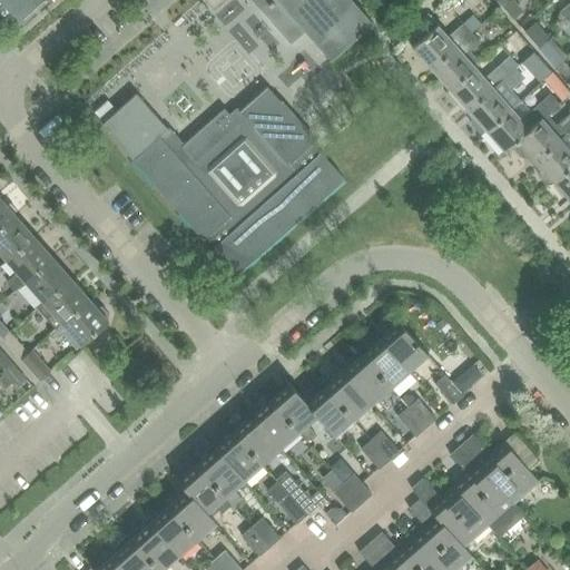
[(42,0),(0,0),(0,1),(18,21),(42,0)]
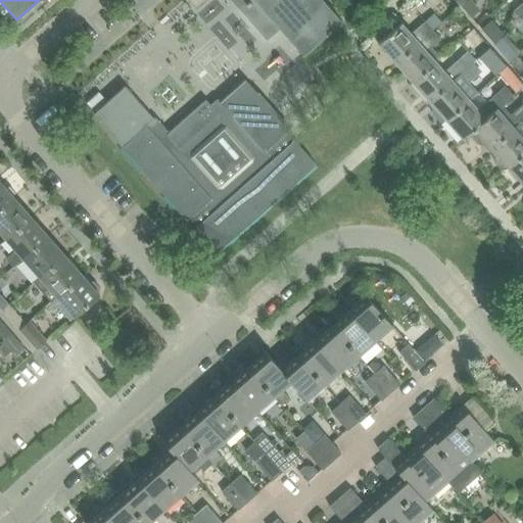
[(230,0),(267,40),(280,29),(303,55),(341,21),(322,0),(230,0)]
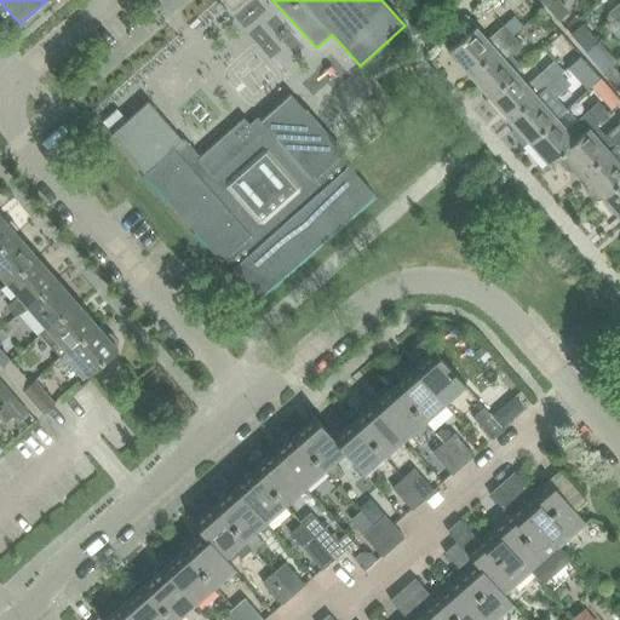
[(558,0),(552,0),(545,6),(560,22),(569,12),(558,0)]
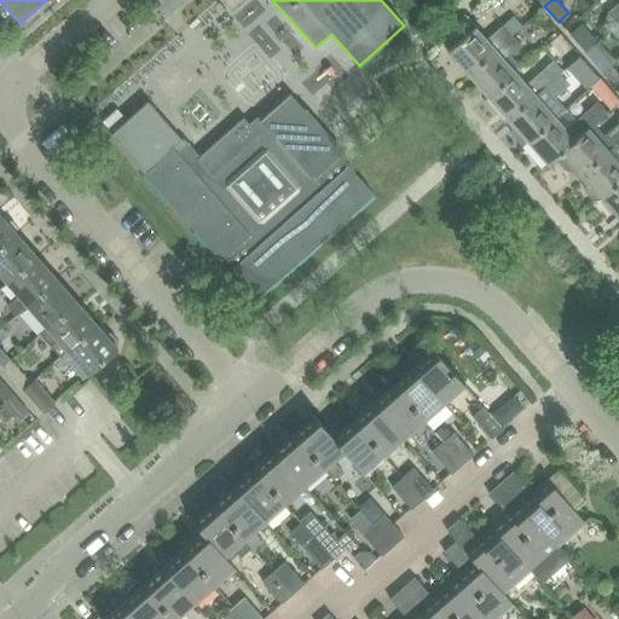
[(618,1),(608,12),(617,23),(618,21),(618,1)]
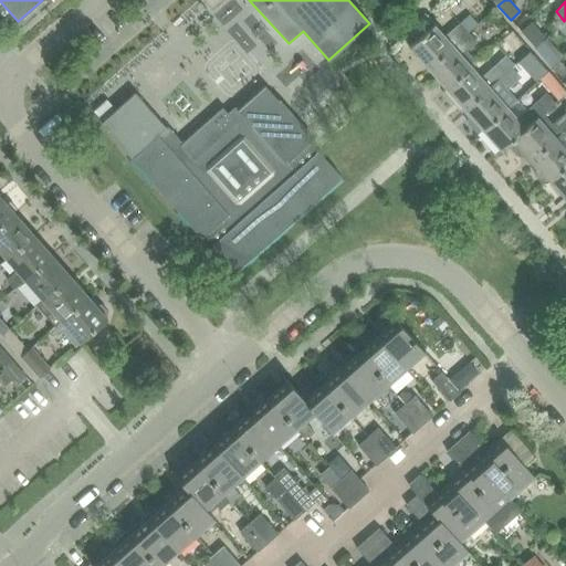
[(469,16),(459,23),(468,33),(477,24),(469,16)]
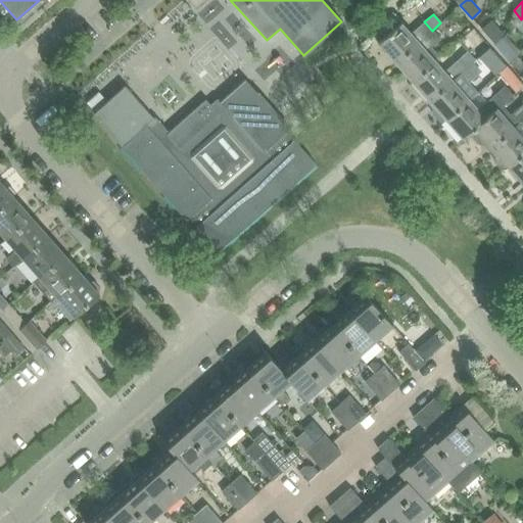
[(490,20),(481,29),(494,43),(502,37),(504,35),(490,20)]
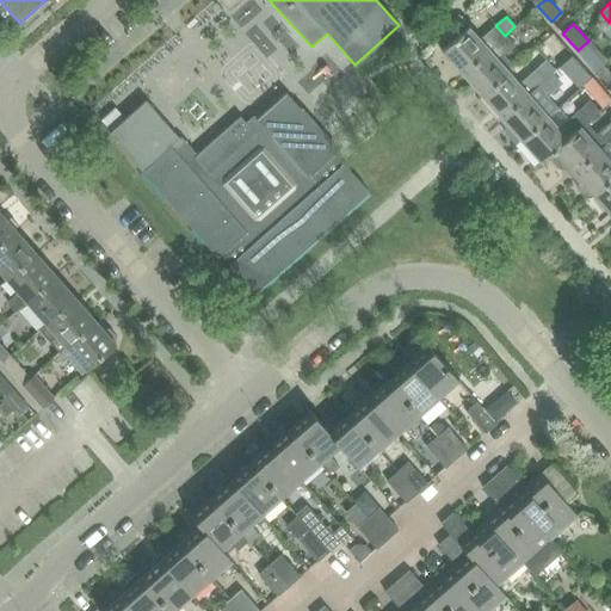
[(469,26),(440,51),(461,74),(471,65),(505,36),(495,25),(480,39),(471,30),(469,26)]
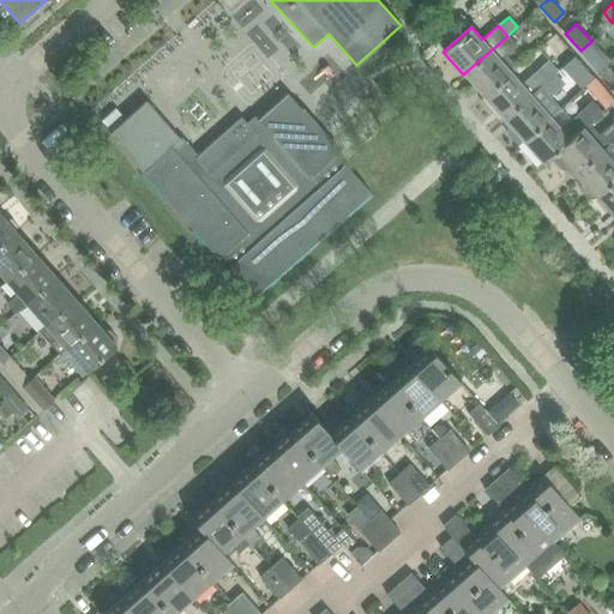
[(474,65),(463,74),(483,97),(511,72),(516,68),(505,56),(516,46),(507,36),(474,65)]
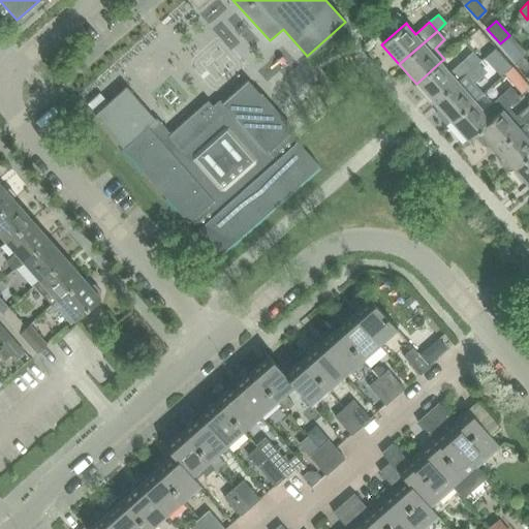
[(507,37),(500,43),(517,63),(523,58),(524,56),(507,37)]
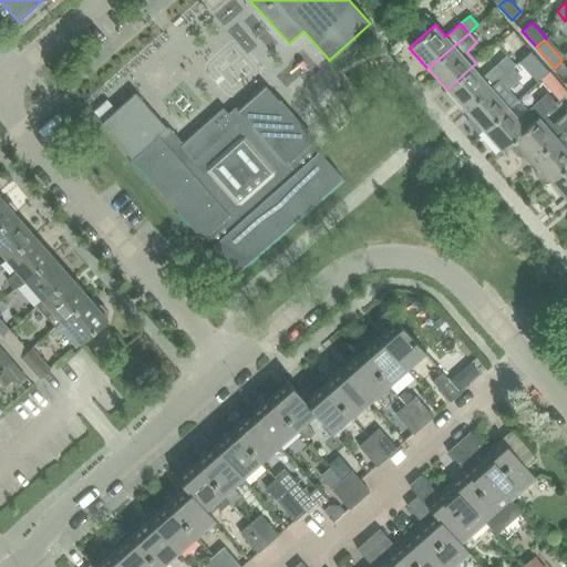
[(464,110),(513,68),(515,64),(507,55),(482,78),(472,66),(446,90),(464,110)]
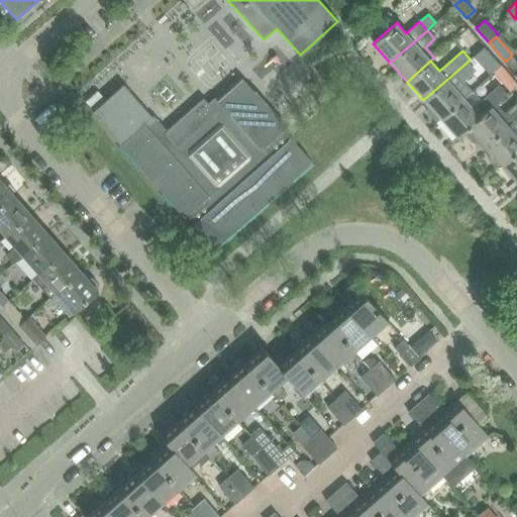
[(516,63),(511,57),(505,62),(516,74),(516,63)]
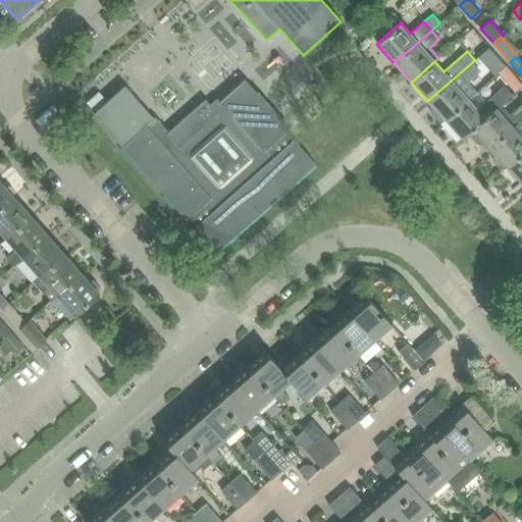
[(427,101),(426,103),(430,108),(430,113),(437,122),(442,121),(445,120),(468,99),(476,92),(467,82),(479,70),(472,62),(427,101)]
